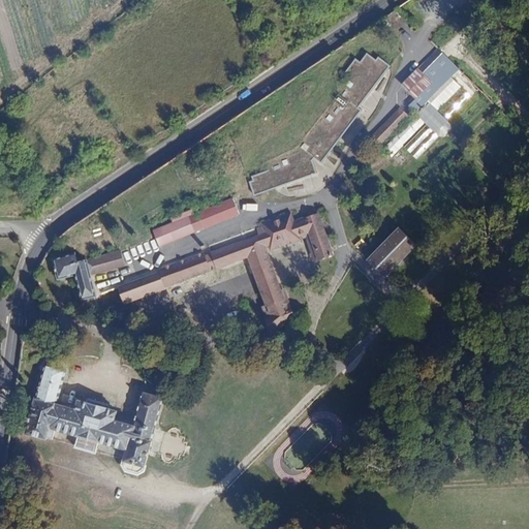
[(439,50),(418,69),(432,83),(443,70),(450,78),(459,69),(439,50)]
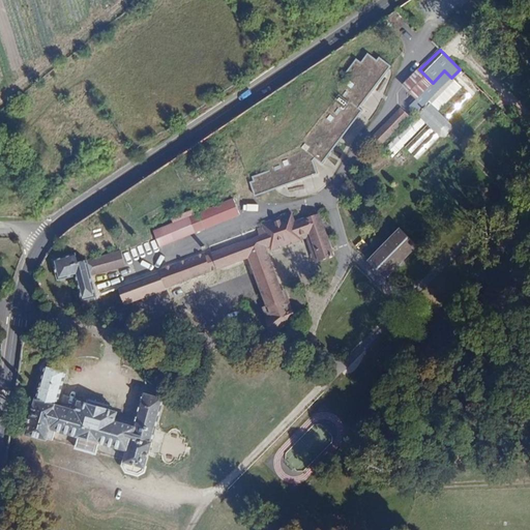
[(352,91),(346,99),(359,111),(393,69),(379,58),(376,61),(369,55),(361,64),(356,60),(346,74),(351,78),(345,86),(352,91)]
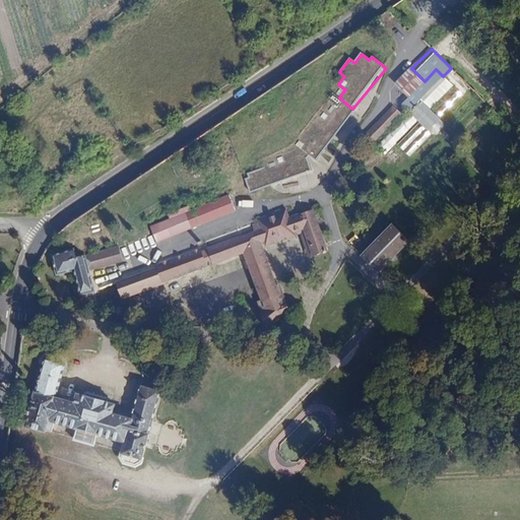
[(395,84),(408,96),(425,81),(411,68),(395,84)]
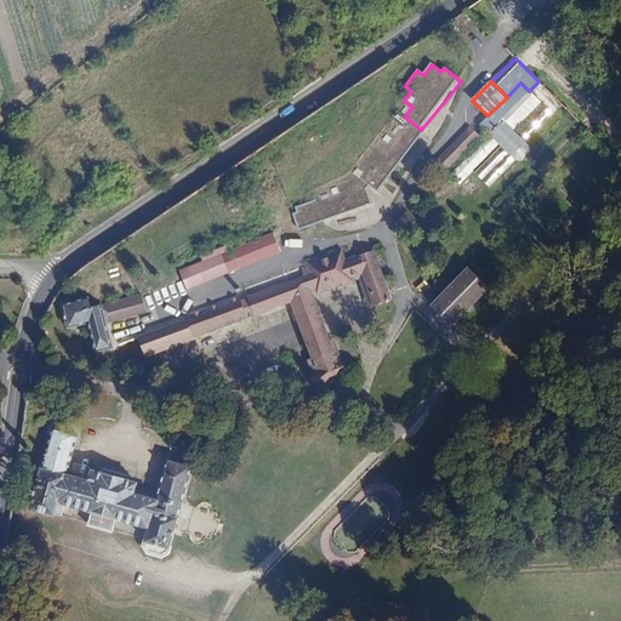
[(507,97),(488,115),(479,124),(489,135),(450,176),(460,186),(541,102),(529,91),(520,83),(507,97)]
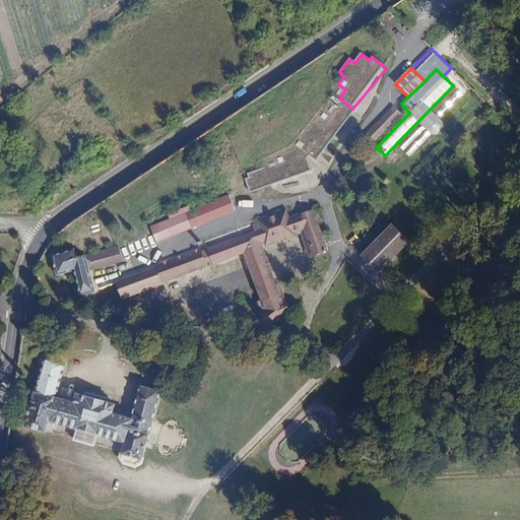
[(457,89),(431,118),(436,123),(463,95),(457,89)]
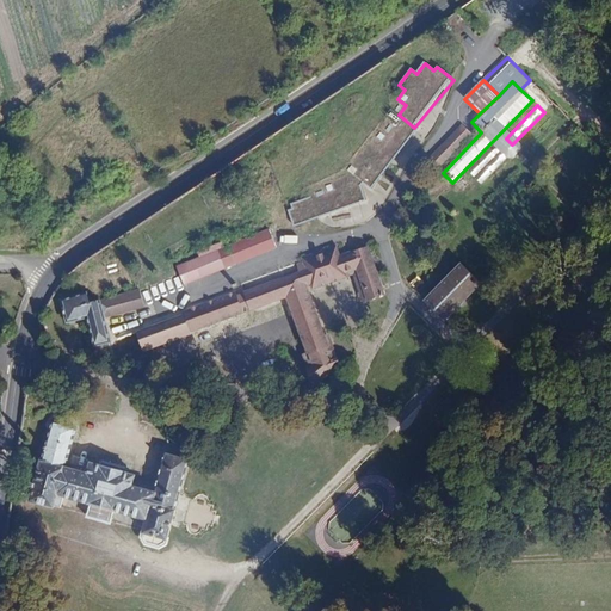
[(395,112),(349,171),(372,190),(419,131),(414,128),(399,115),(395,112)]
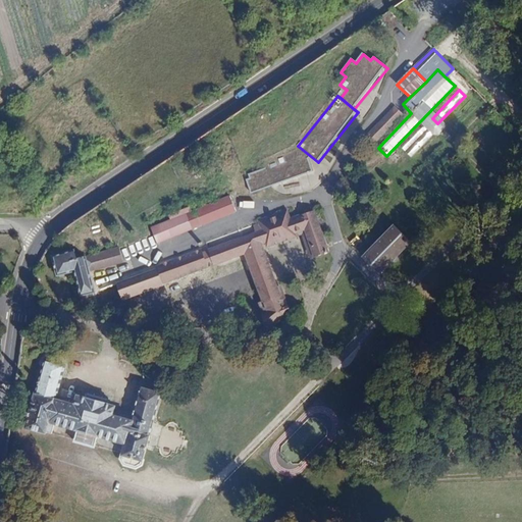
[(395,107),(367,135),(375,143),(403,115),(395,107)]
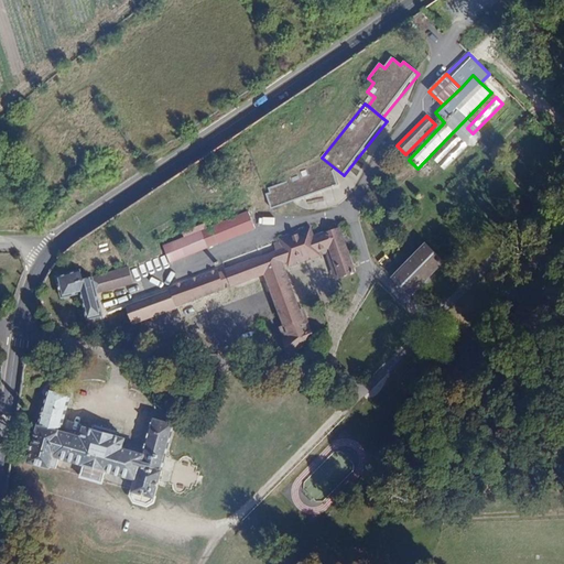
[(455,136),(437,153),(443,161),(462,142),(455,136)]
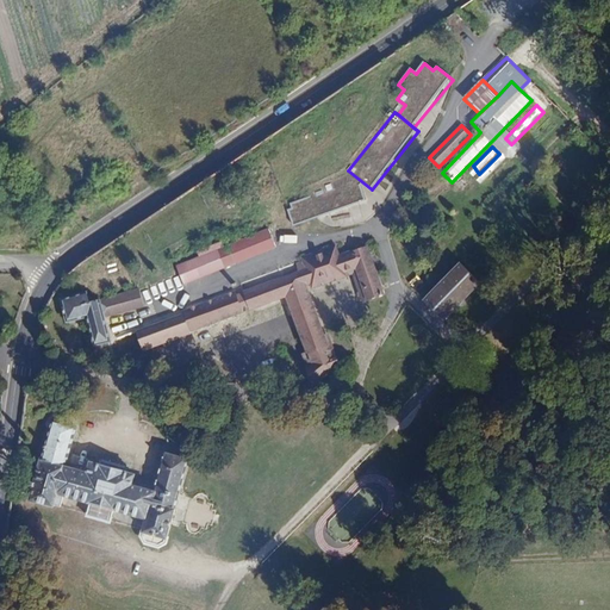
[(359,185),(288,211),(294,228),(365,201),(359,185)]
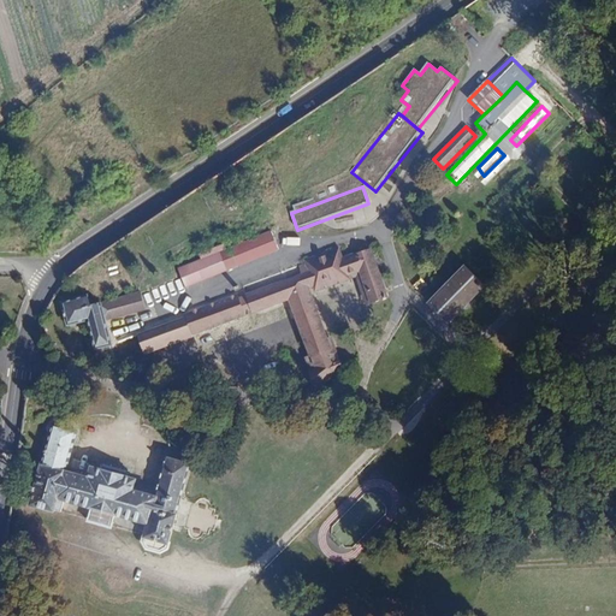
[(229,249),(236,267),(278,250),(277,249),(271,234),(229,249)]
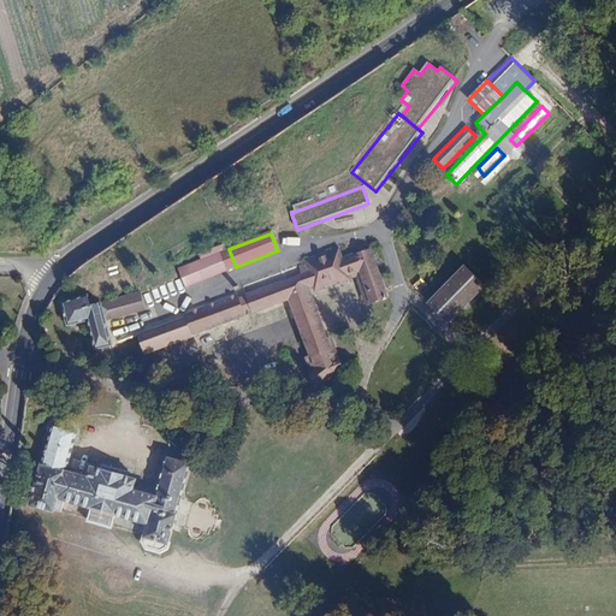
[(377,289),(368,291),(372,302),(386,297),(369,250),(342,260),(338,250),(307,261),(308,266),(301,267),(303,274),(238,298),(238,296),(183,315),(184,319),(191,336),(289,300),(311,356),(306,359),(311,369),(309,371),(317,389),(339,371),(308,286),(314,285),(317,289),(348,278),(345,273),(360,268),(361,273),(369,270),(377,289)]
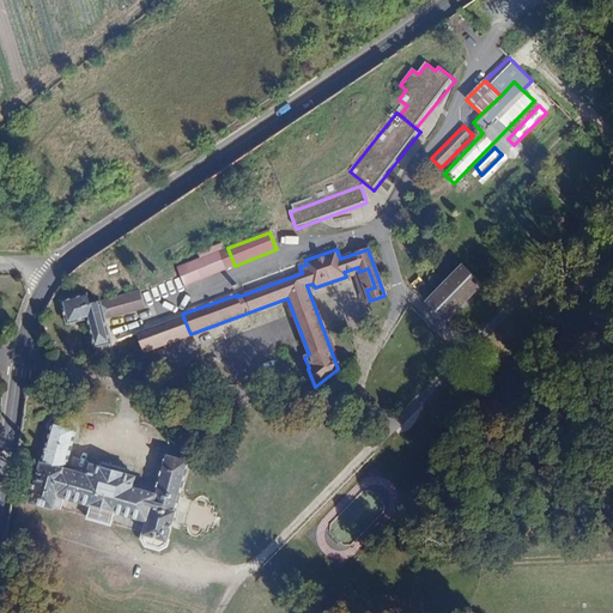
[(175,268),(180,284),(181,289),(225,273),(218,252),(175,268)]
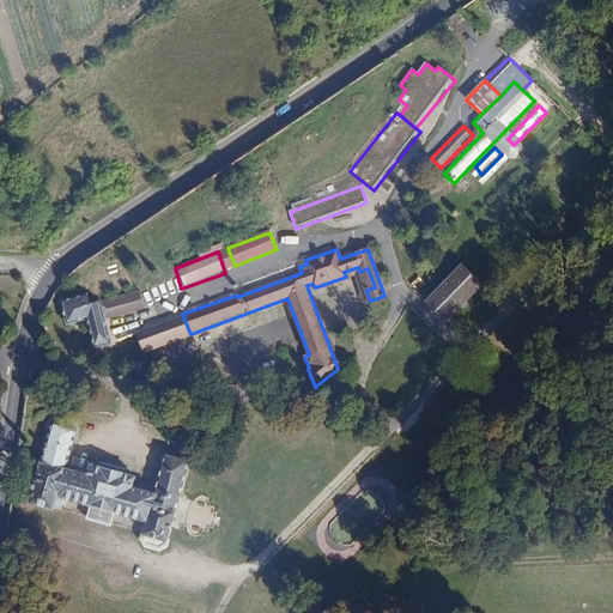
[(426,303),(447,322),(481,286),(462,267),(426,303)]
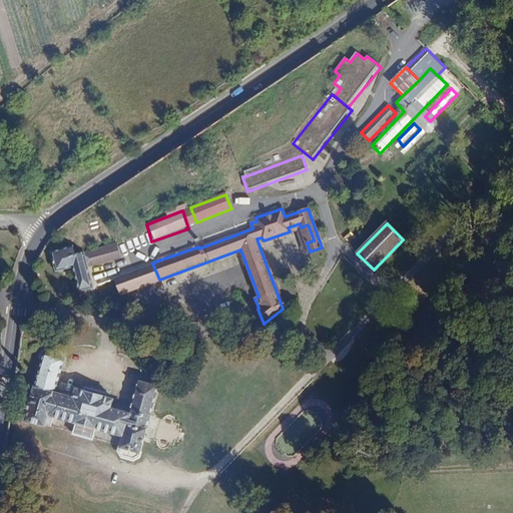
[(301,227),(307,242),(314,240),(308,224),(301,227)]
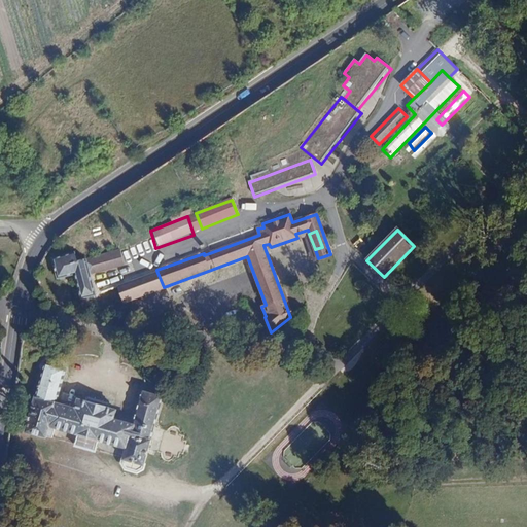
[(73,254),(51,259),(58,279),(75,275),(81,300),(95,295),(90,274),(123,266),(119,251),(75,261),(73,254)]
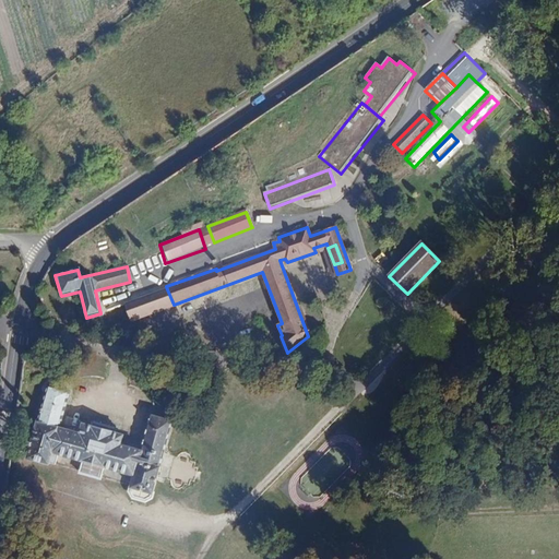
[(175,309),(167,289),(123,305),(131,324),(175,309)]
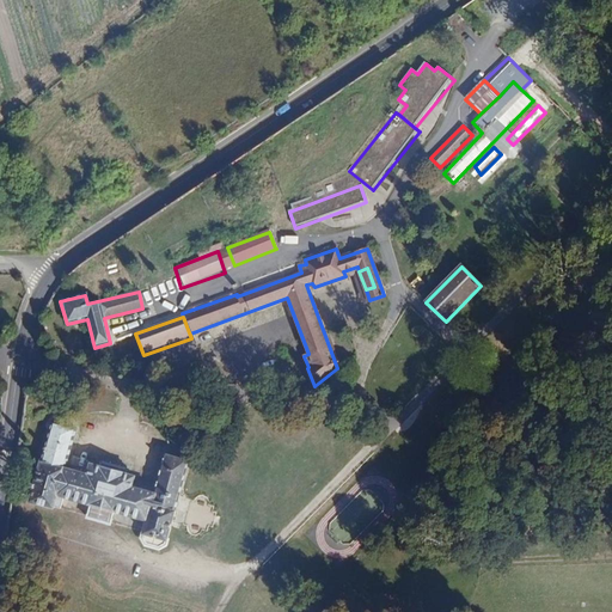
[(63,496),(90,503),(115,510),(147,520),(141,537),(145,543),(159,548),(165,545),(170,528),(179,494),(189,460),(166,453),(154,493),(133,487),(135,477),(127,473),(127,469),(102,461),(101,466),(92,465),(89,475),(65,469),(77,428),(53,422),(31,501),(54,507),(55,507),(59,508),(63,496)]
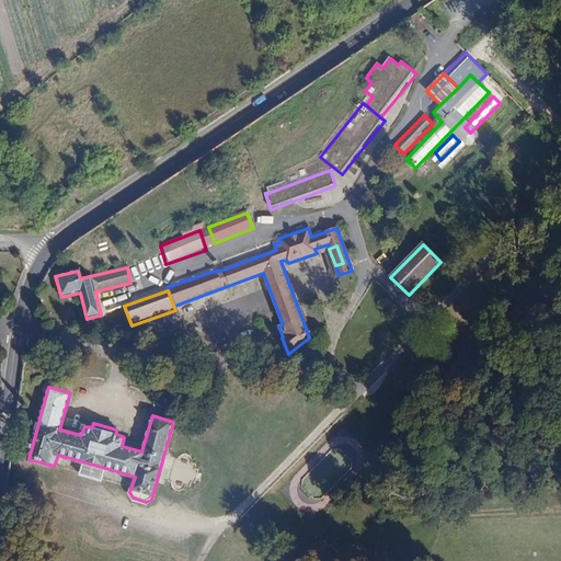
[(244,401),(231,409),(235,413),(248,407),(244,401)]
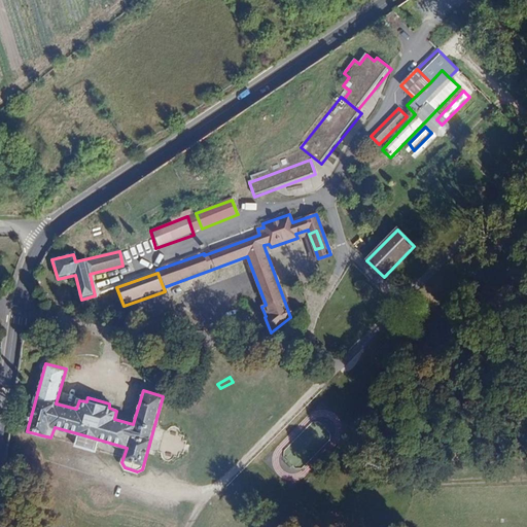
[(99,440),(77,433),(74,445),(96,451),(99,440)]
